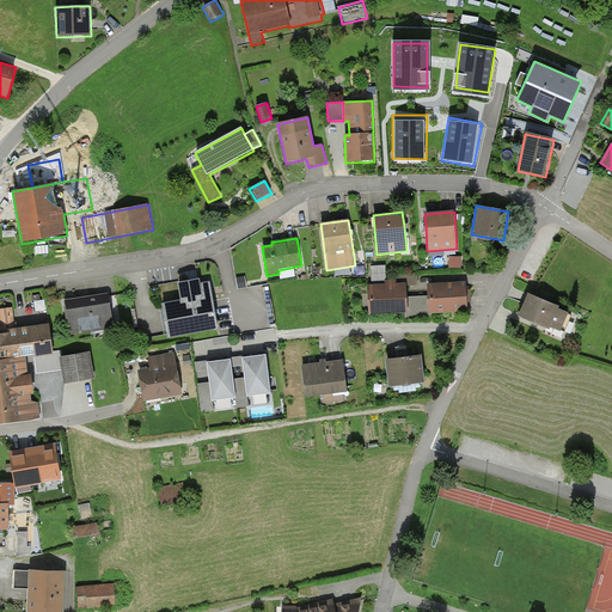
[(460,257),(450,257),(450,268),(460,268),(460,257)]
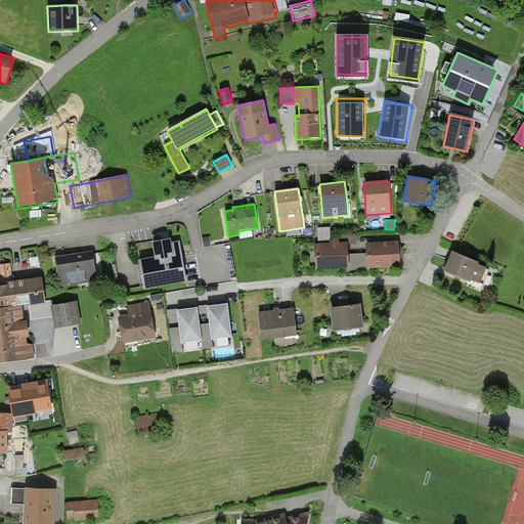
[(317,228),(318,245),(330,244),(330,241),(331,241),(331,227),(317,228)]
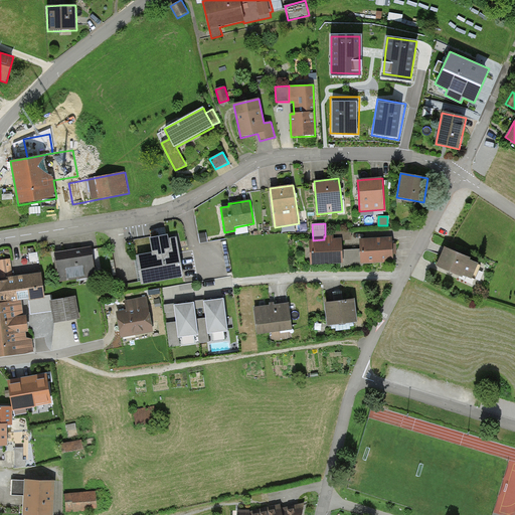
[(168,235),(149,238),(152,252),(136,255),(141,285),(184,277),(177,238),(169,239),(168,235)]
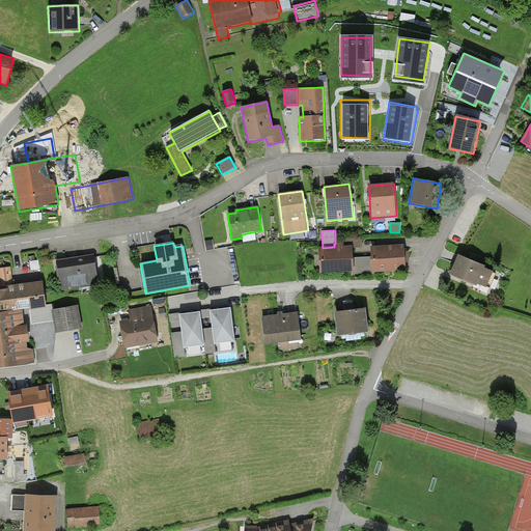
[(323,248),(318,248),(319,273),(354,272),(354,258),(353,246),(344,247),(343,243),(335,244),(334,244),(334,247),(323,248)]
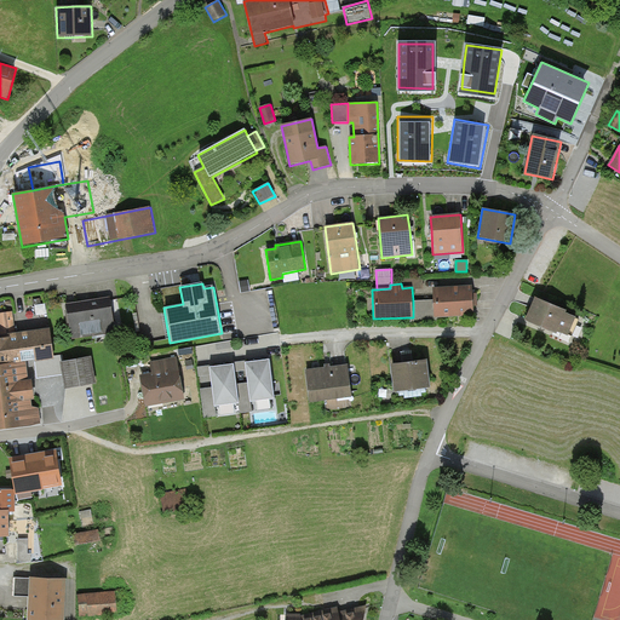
[(474,316),(474,306),(472,299),(472,293),(472,286),(432,288),(434,300),(435,316),(435,319),(474,316)]
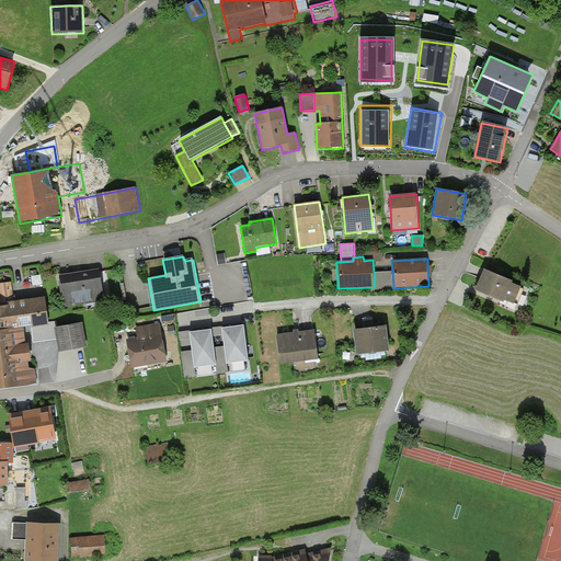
[(59,275),(64,308),(104,301),(100,268),(59,275)]
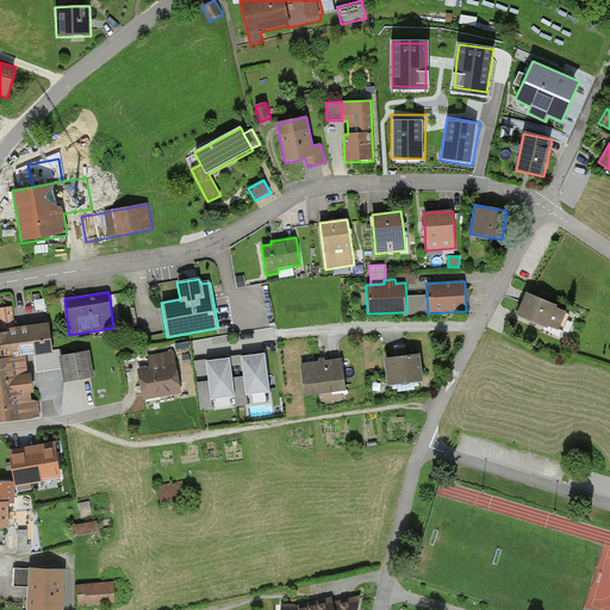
[(558,306),(527,293),(516,317),(548,330),(549,327),(559,331),(566,312),(556,309),(558,306)]
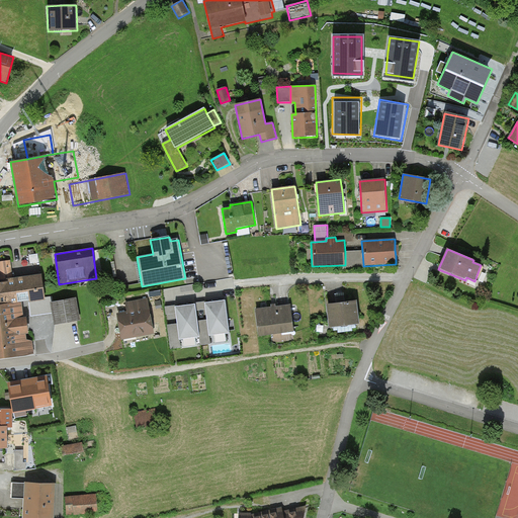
[(362,251),(345,252),(345,265),(363,264),(362,251)]
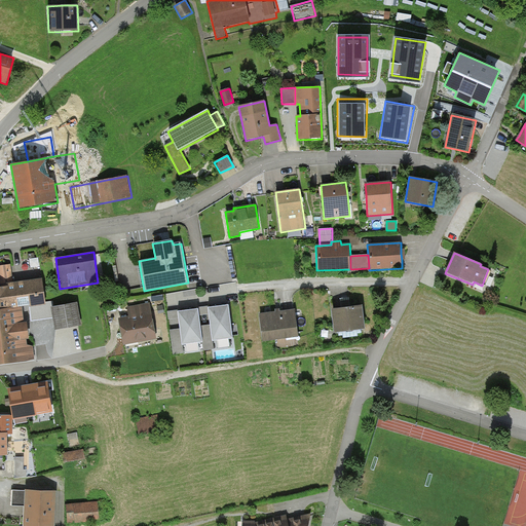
[(0,277),(1,285),(13,283),(10,264),(0,265),(0,277)]
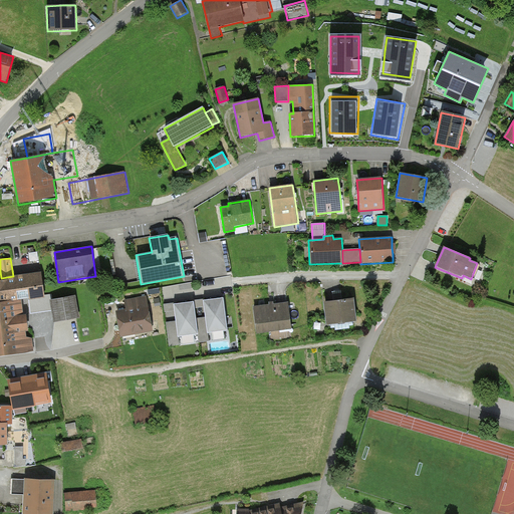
[(1,278),(1,281),(9,280),(12,301),(21,300),(29,299),(29,300),(45,298),(41,272),(24,275),(13,276),(1,278)]
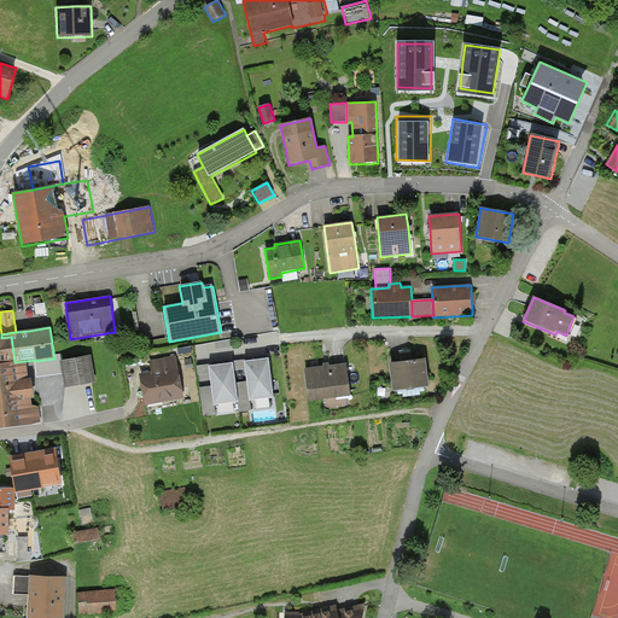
[(0,337),(0,363),(15,362),(11,337),(1,338),(0,337)]
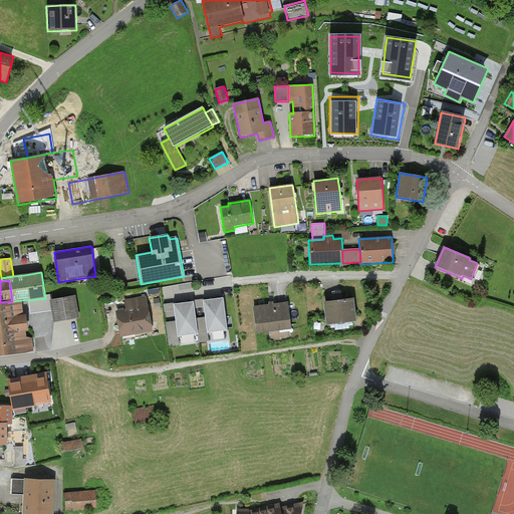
[(146,295),(123,300),(125,309),(125,311),(148,306),(146,295)]
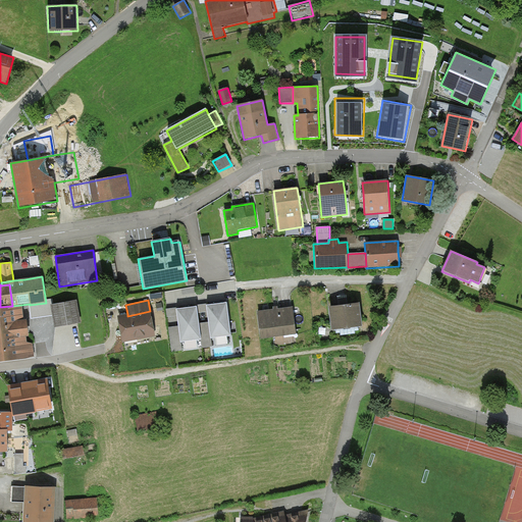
[(54,327),(81,323),(77,301),(50,306),(54,327)]
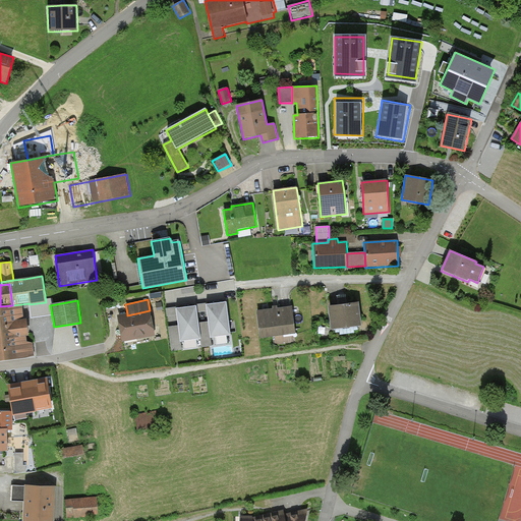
[(196,304),(196,307),(197,312),(207,311),(206,305),(206,303),(196,304)]
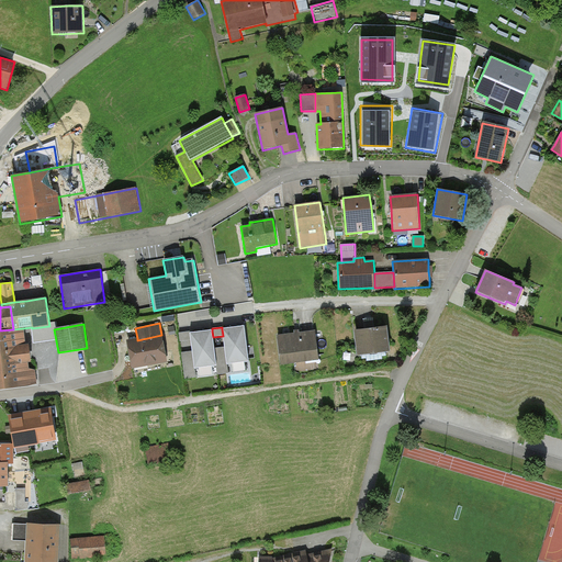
[(225,329),(222,329),(223,336),(224,347),(227,364),(249,362),(245,327),(225,329)]
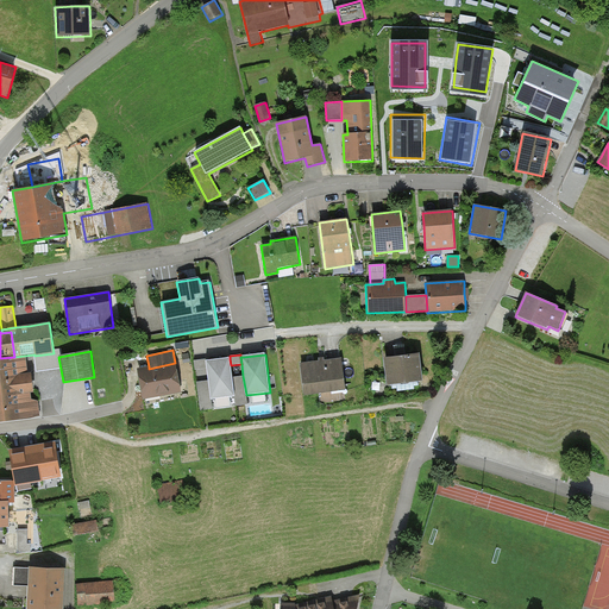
[(401,356),(384,358),(388,387),(424,382),(420,355),(401,356)]
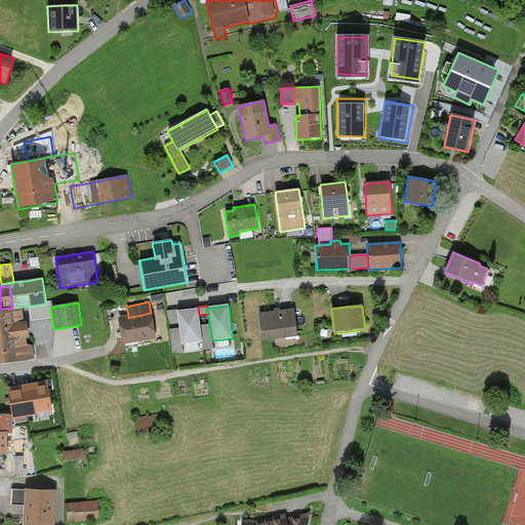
[(0,309),(0,363),(34,359),(33,346),(27,347),(26,339),(29,338),(27,323),(24,323),(22,307),(12,308),(0,309)]
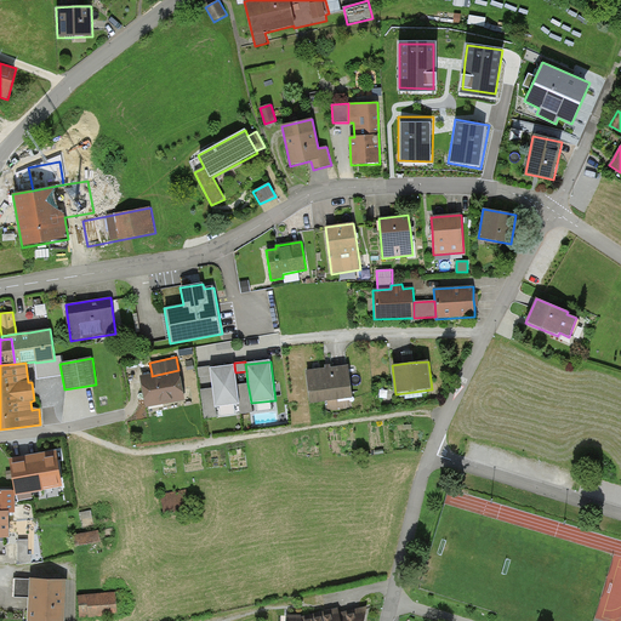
[(329,368),(307,371),(311,404),(352,398),(348,365),(329,368)]
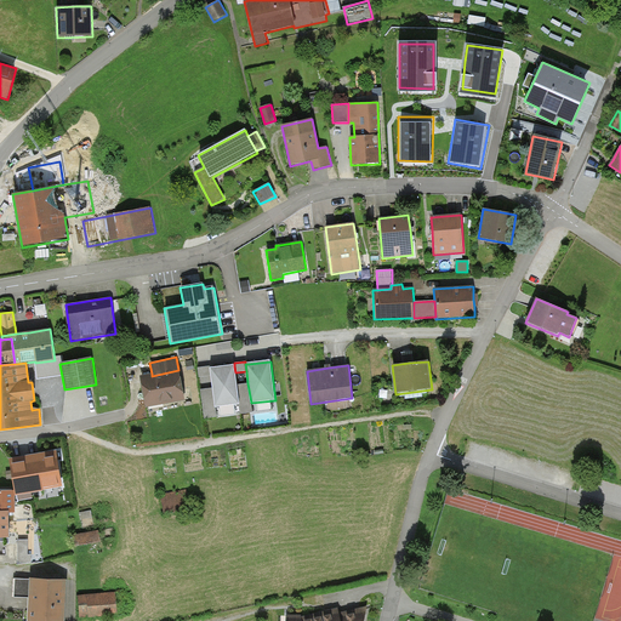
[(210,366),(198,368),(199,377),(211,376),(210,369),(210,366)]
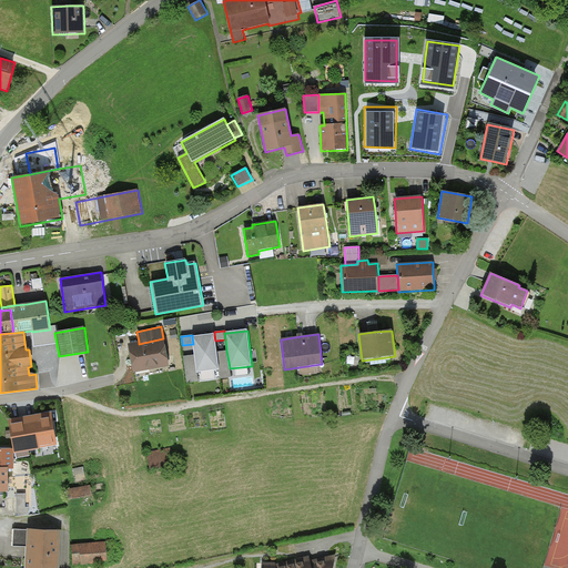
[(215,341),(214,335),(196,337),(192,337),(193,344),(194,355),(196,373),(219,371),(216,352),(215,341)]
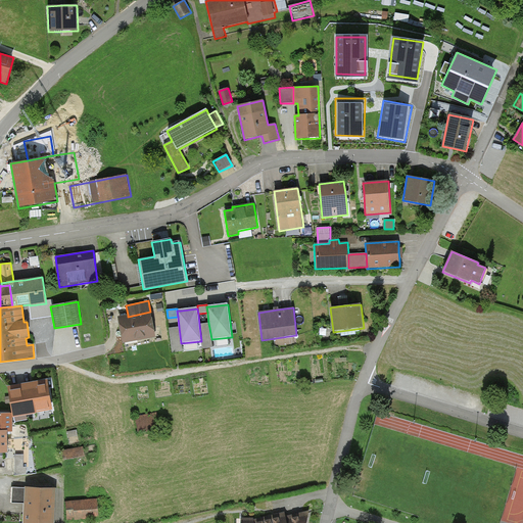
[(128,315),(117,317),(123,343),(155,337),(150,312),(128,317),(128,315)]
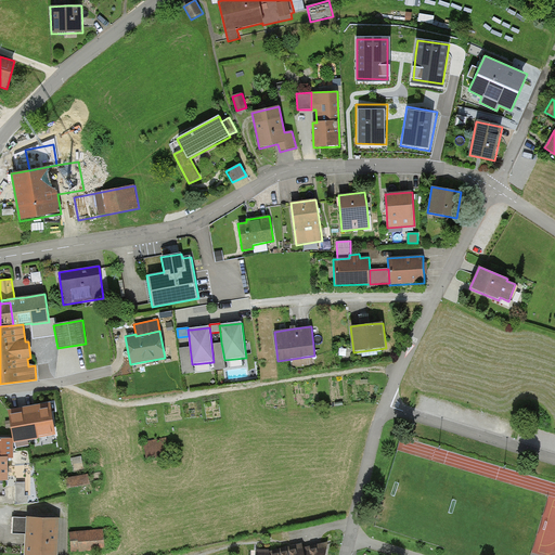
[(221,343),(211,344),(214,362),(215,371),(226,369),(224,360),(221,343)]
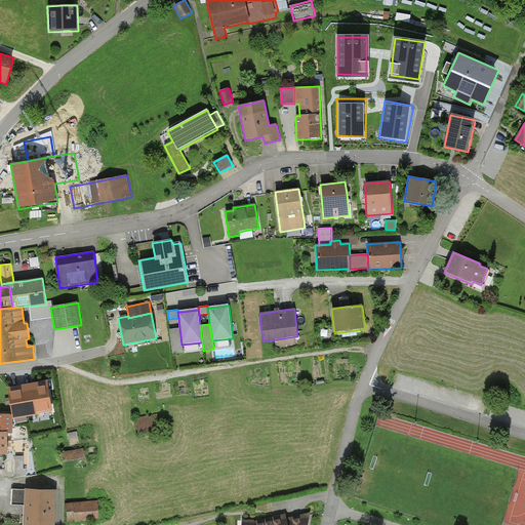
[(182,345),(179,328),(169,329),(173,354),(183,353),(182,345)]
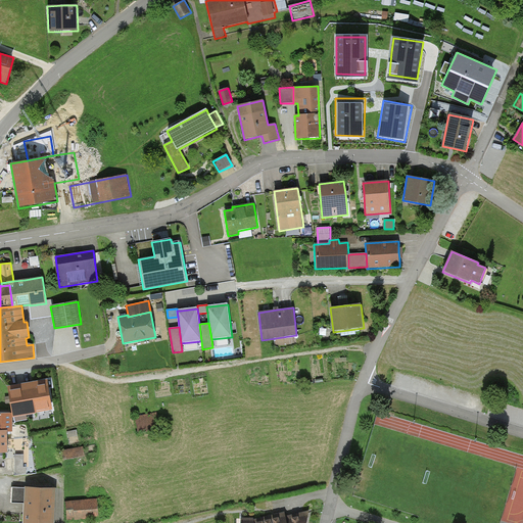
[(33,382),(7,387),(12,414),(13,418),(36,414),(52,411),(47,380),(33,382)]
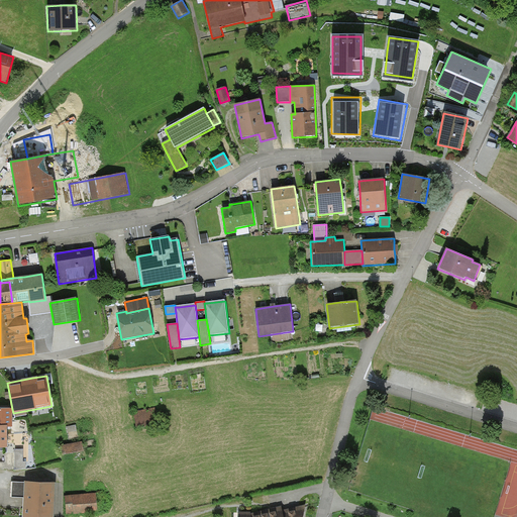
[(12,409),(0,408),(0,448),(7,448),(7,427),(13,427),(13,413),(12,409)]
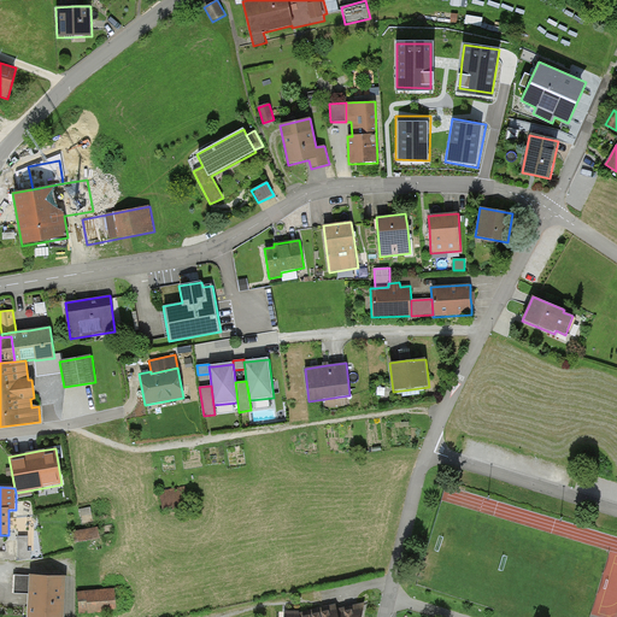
[(184,487),(159,491),(162,509),(187,505),(184,487)]
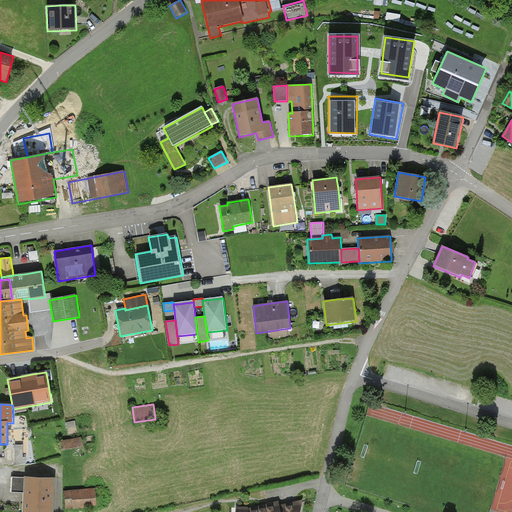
[(81,437),(60,441),(62,451),(83,447),(81,437)]
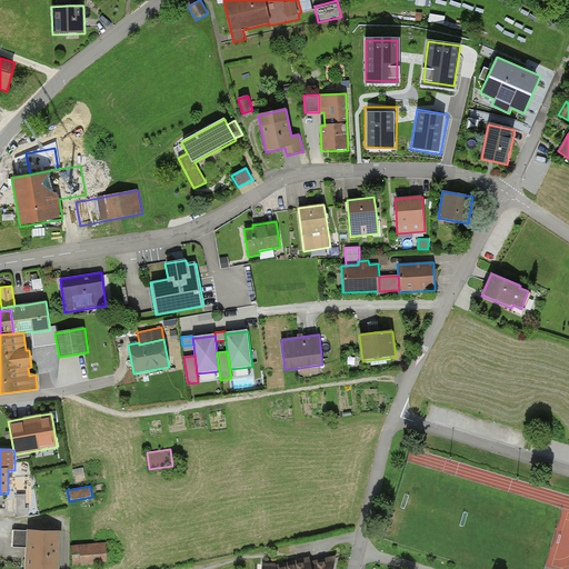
[(26,495),(17,495),(17,516),(29,516),(29,508),(26,508),(26,495)]
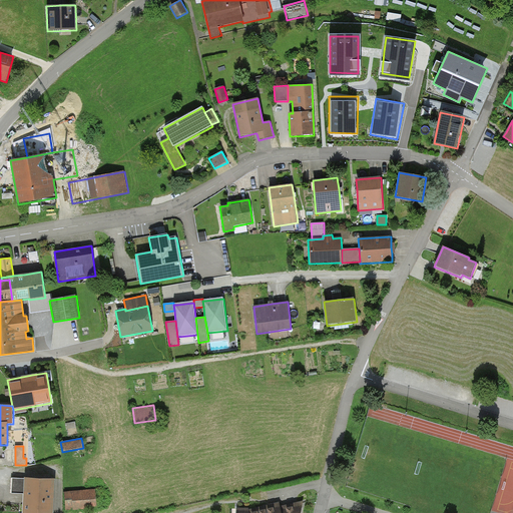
[(23,494),(24,479),(12,478),(12,494),(23,494)]
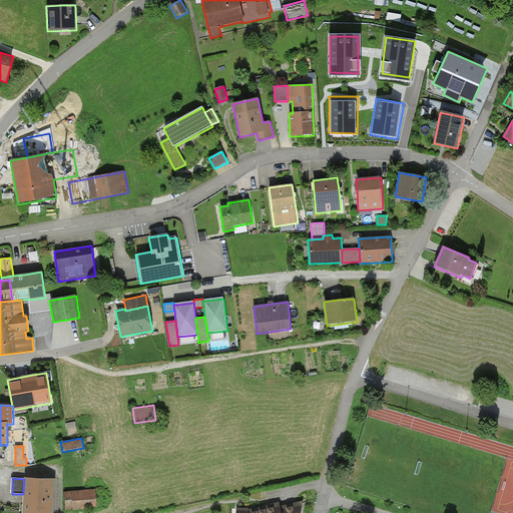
[(53,512),(54,480),(24,479),(23,494),(22,512),(53,512)]
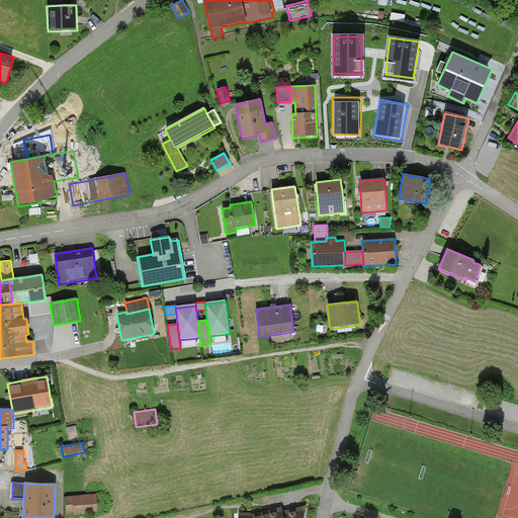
[(96,494),(65,497),(67,515),(74,515),(98,513),(96,494)]
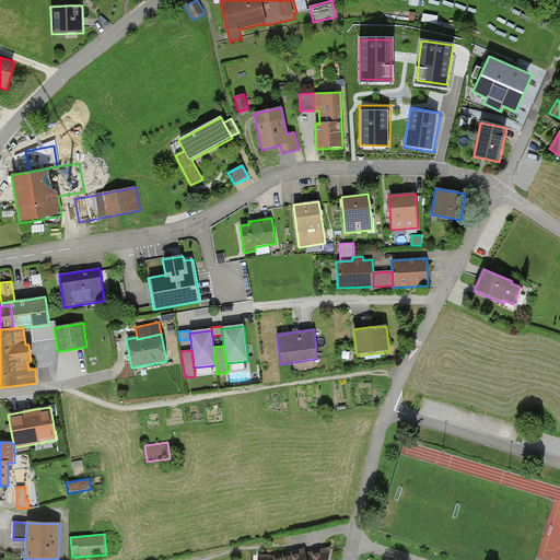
[(306,553),(305,549),(302,549),(272,557),(273,555),(259,555),(258,559),(327,559),(330,548),(306,553)]
